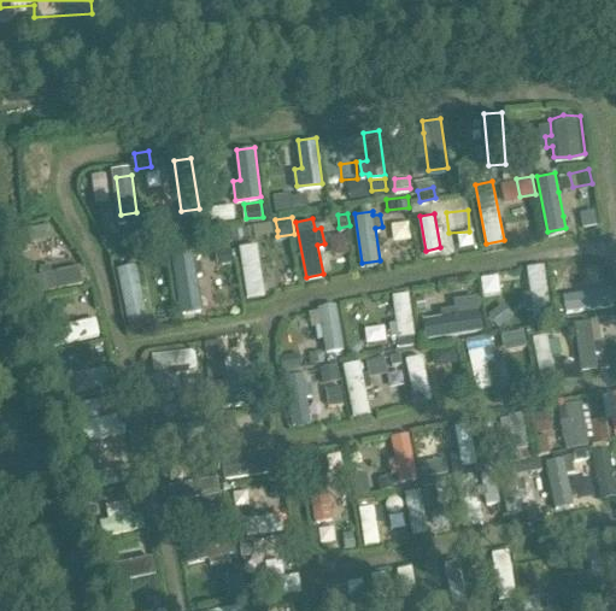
[(242,224),(244,235),(254,234),(252,223),(242,224)]
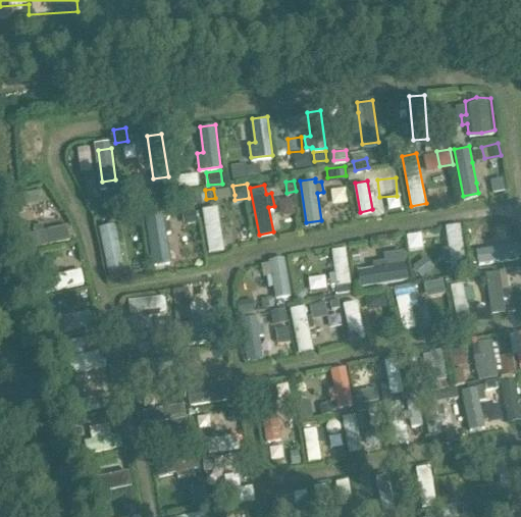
[(176,208),(170,191),(159,194),(164,212),(176,208)]
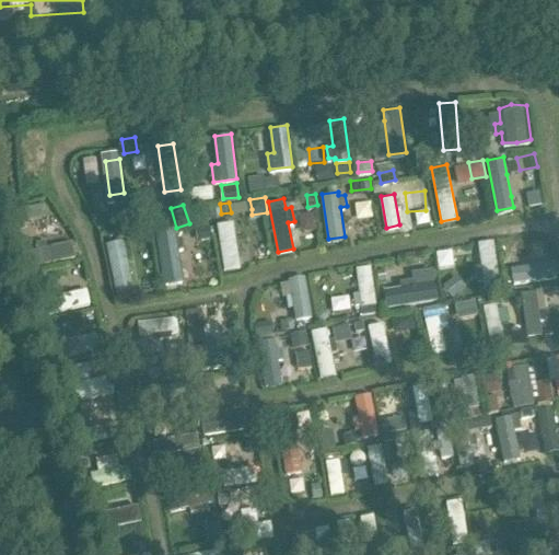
[(233,220),(218,222),(224,267),(240,265),(233,220)]
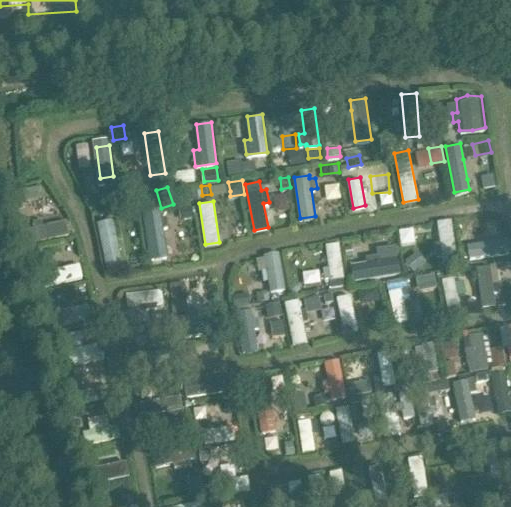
[(181,217),(193,215),(192,205),(180,207),(181,217)]
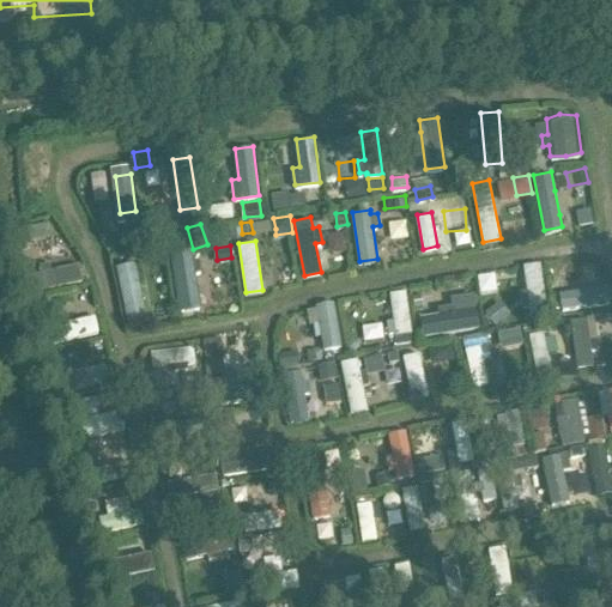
[(181,309),(201,307),(195,271),(201,269),(199,258),(194,259),(192,252),(171,254),(181,309)]
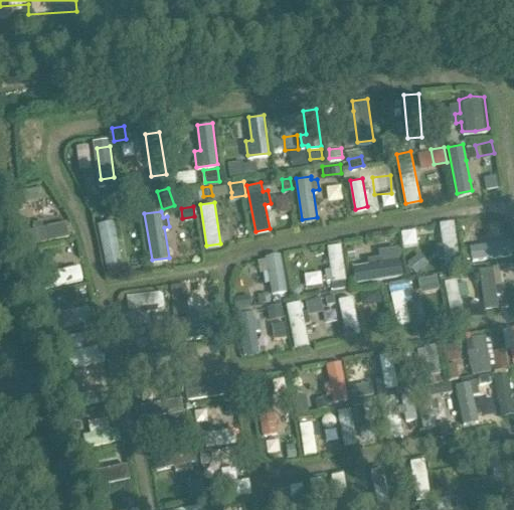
[(499,211),(482,213),(484,229),(464,232),(466,243),(503,238),(499,211)]
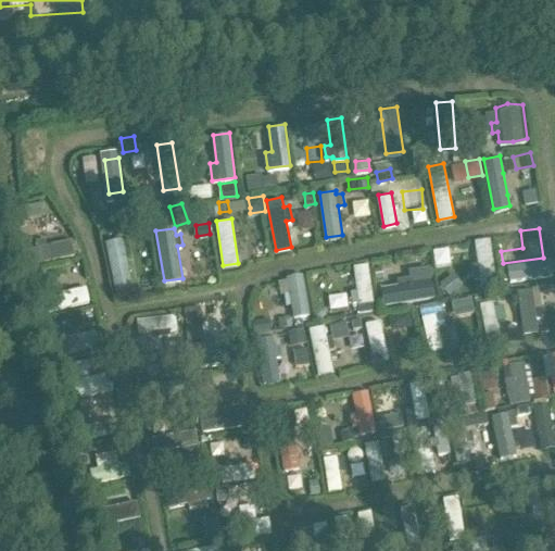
[(28,233),(16,235),(20,247),(30,243),(28,233)]
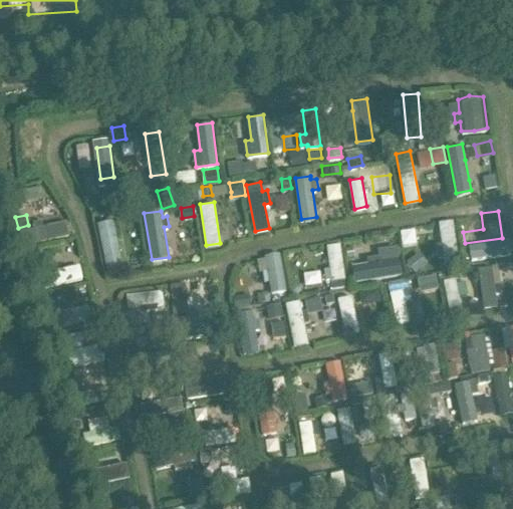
[(42,225),(41,219),(34,220),(35,226),(27,228),(30,241),(69,233),(66,220),(42,225)]
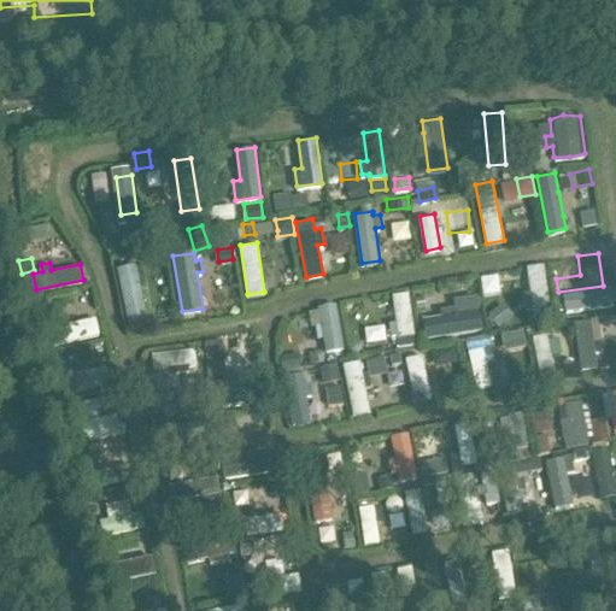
[(129,321),(147,317),(135,263),(117,266),(129,321)]
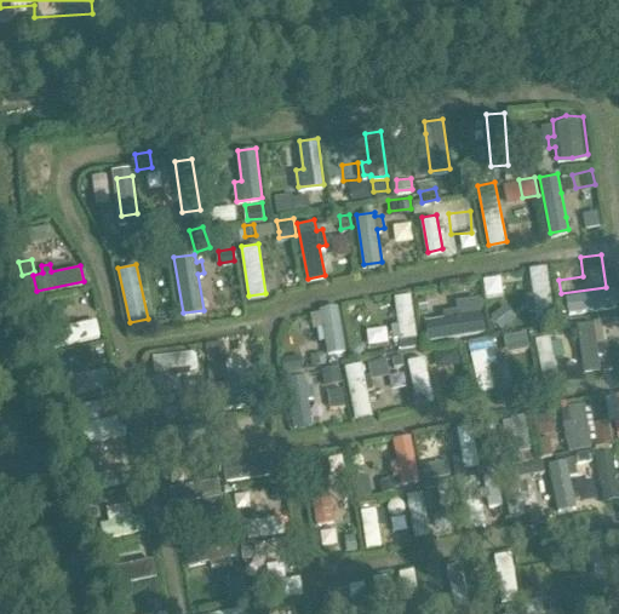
[(546,264),(529,267),(533,292),(526,293),(528,308),(534,307),(537,316),(552,314),(546,264)]
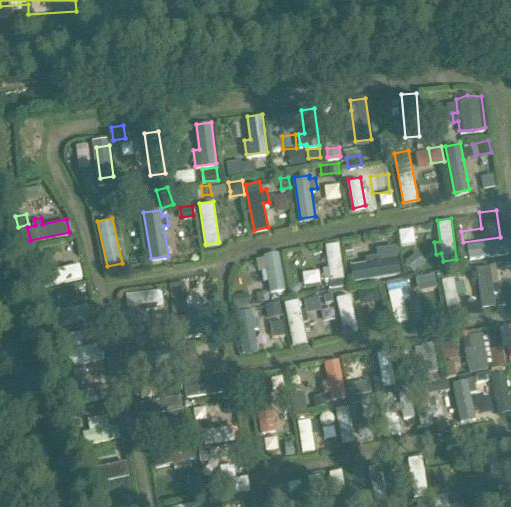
[(331,277),(344,275),(339,241),(326,243),(331,277)]
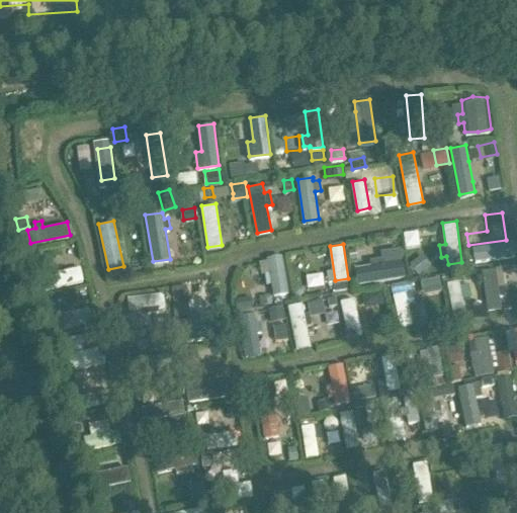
[(516,258),(513,244),(471,250),(474,264),(516,258)]
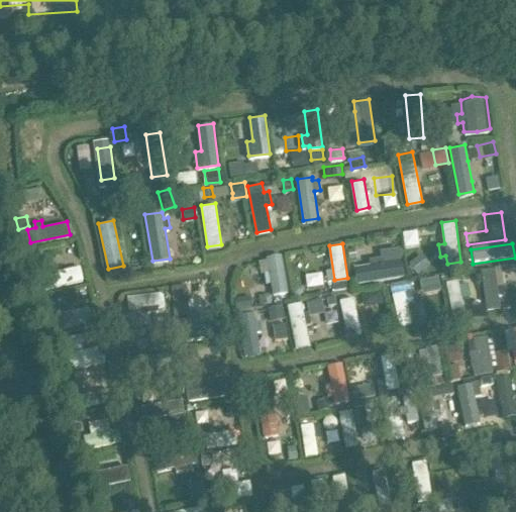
[(31,261),(35,275),(76,265),(72,250),(31,261)]
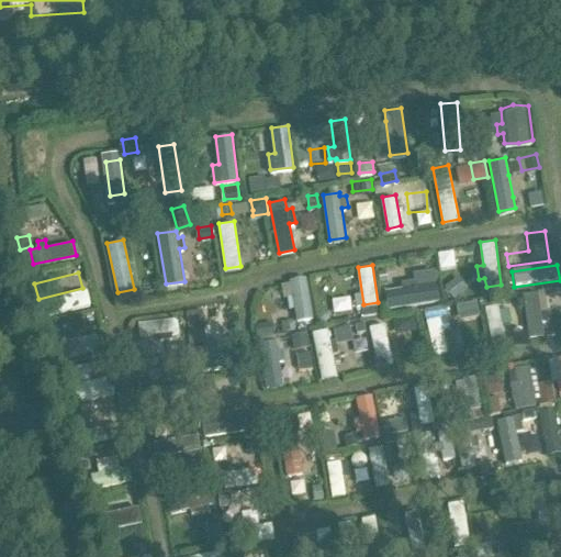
[(467,286),(458,274),(446,283),(458,298),(464,291),(462,289),(467,286)]
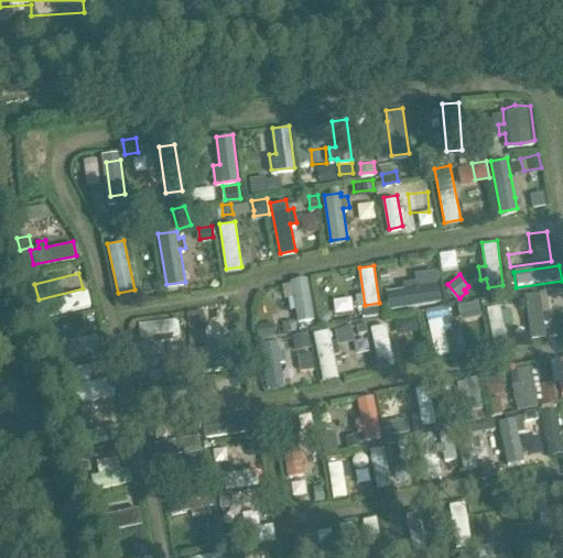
[(314,316),(307,275),(291,279),(292,281),(282,283),(285,296),(294,294),(299,319),(314,316)]
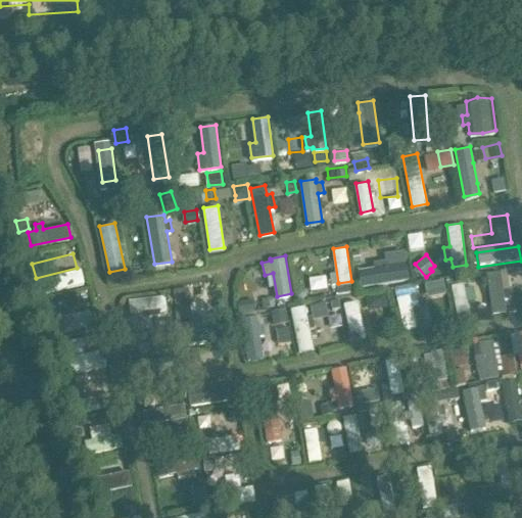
[(359,269),(362,285),(410,278),(407,262),(375,266),(359,269)]
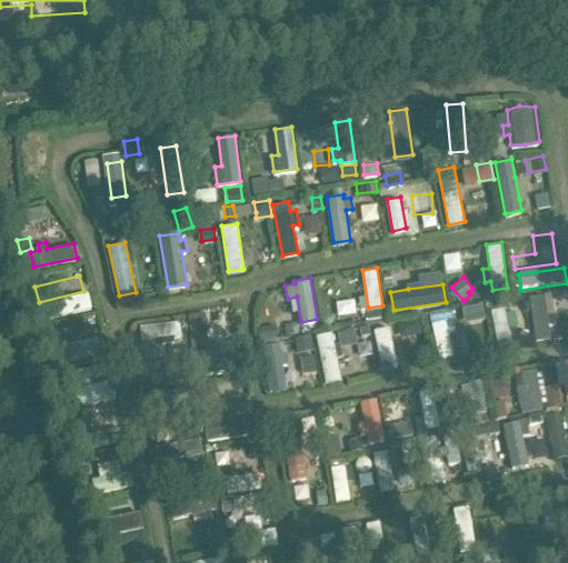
[(42,302),(46,317),(91,305),(88,291),(42,302)]
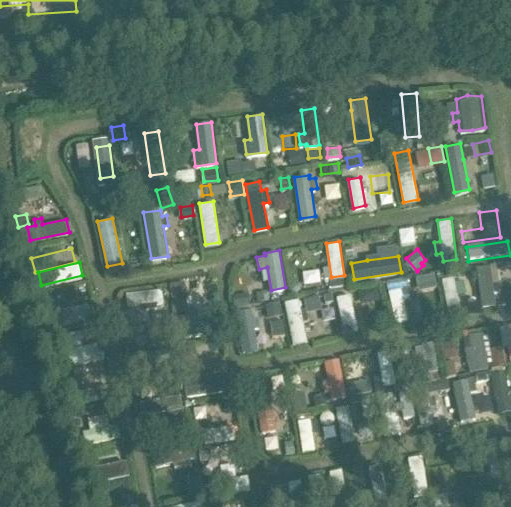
[(494,303),(490,266),(477,267),(481,304),(494,303)]
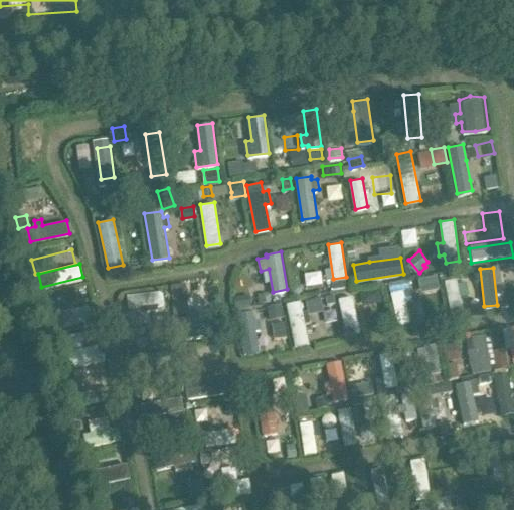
[(333,279),(334,287),(347,286),(346,277),(333,279)]
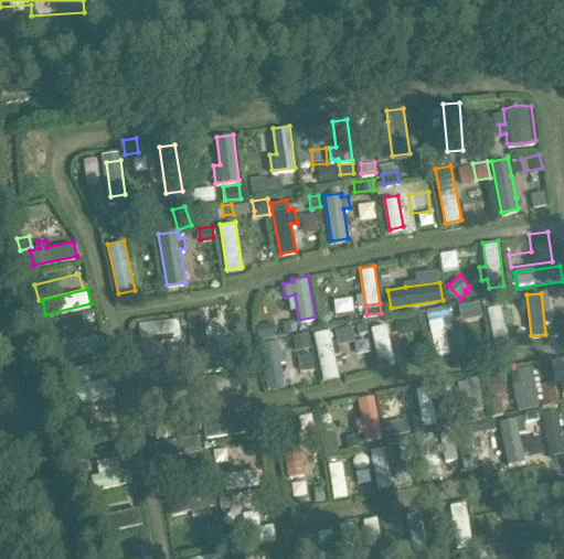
[(500,303),(487,307),(493,343),(508,340),(504,322),(501,309),(500,303)]
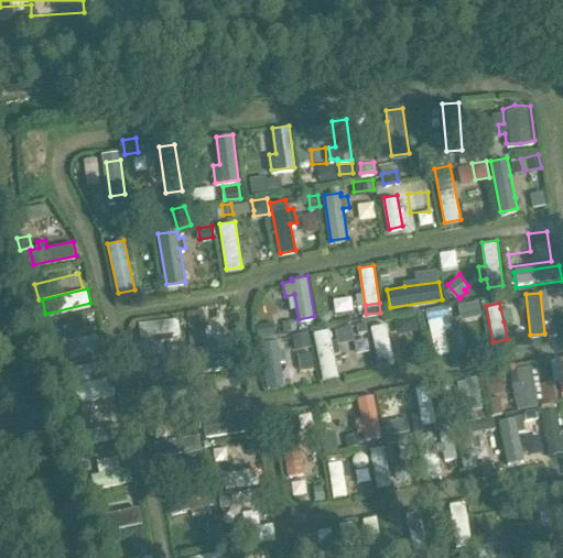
[(331,315),(325,309),(317,316),(323,323),(331,315)]
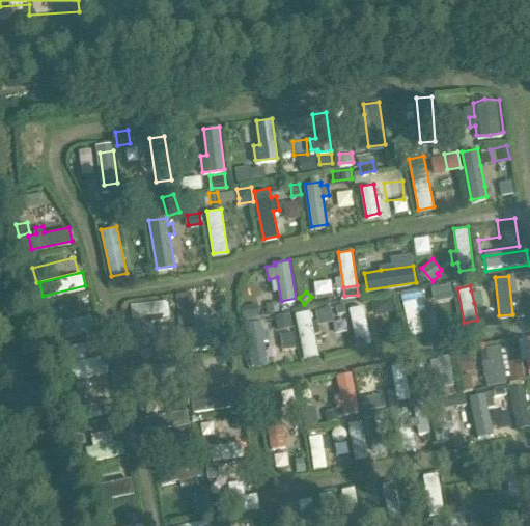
[(396,309),(393,295),(382,298),(385,311),(396,309)]
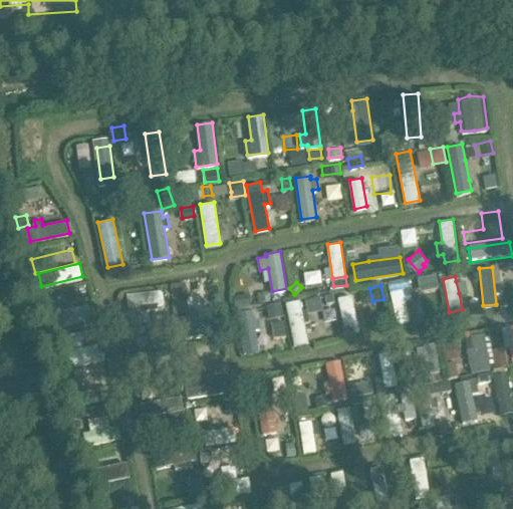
[(340,294),(338,294),(344,330),(353,328),(350,312),(356,311),(355,304),(349,305),(346,287),(339,288),(340,294)]
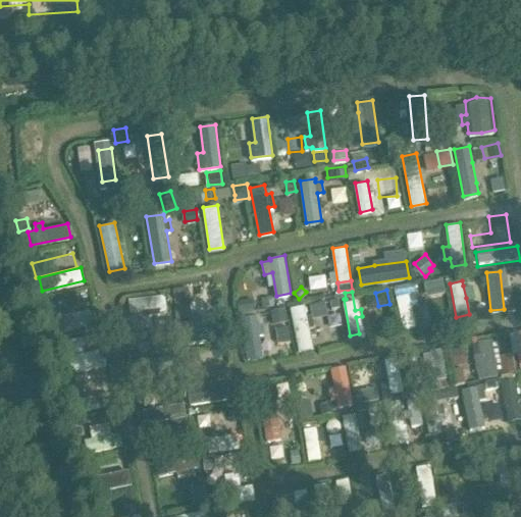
[(404,327),(416,324),(409,292),(397,294),(404,327)]
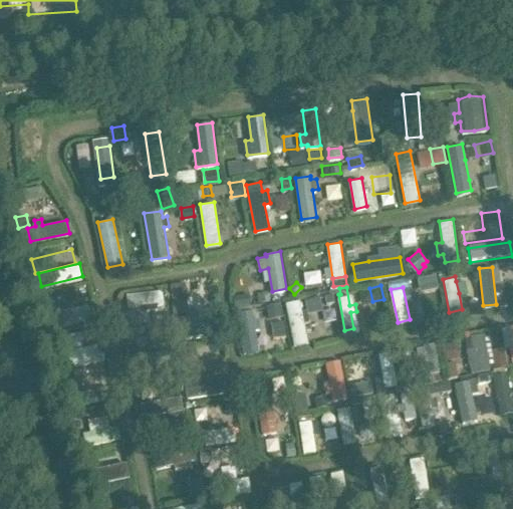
[(166,288),(125,292),(126,305),(135,304),(136,308),(142,307),(142,303),(168,300),(166,288)]
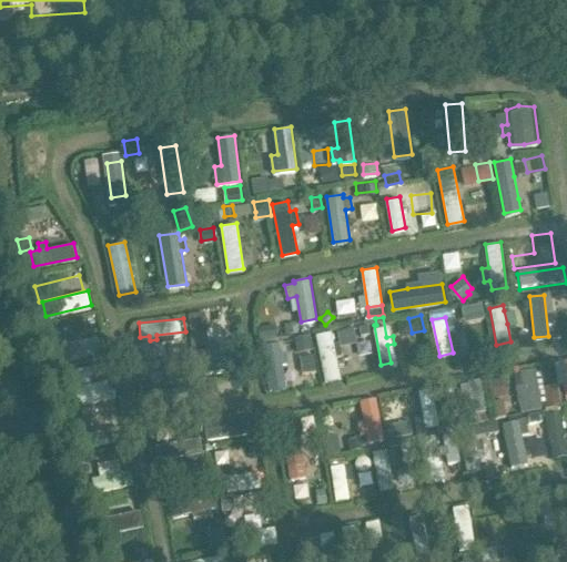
[(275,323),(257,325),(260,337),(277,334),(275,323)]
